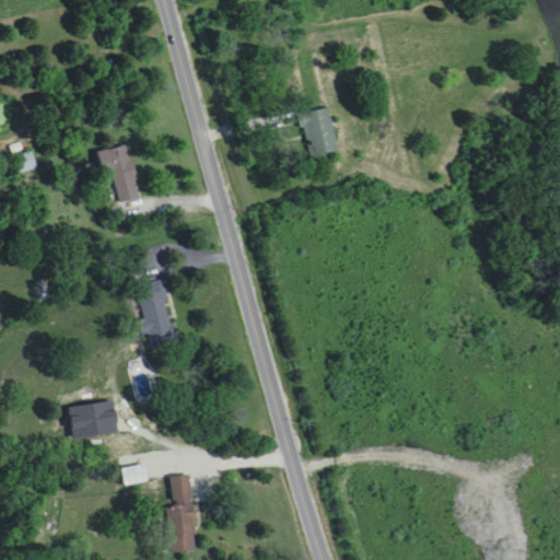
[(310,159),(338,152),(328,108),(300,115),(310,159)]
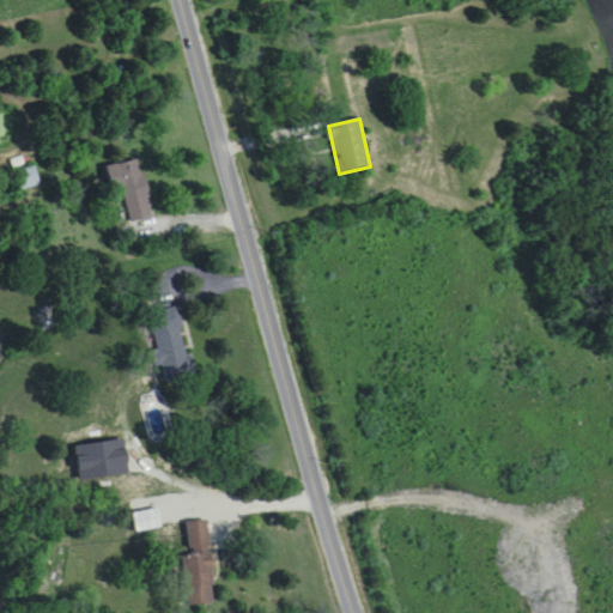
[(152,219),(141,161),(108,167),(113,193),(123,190),(129,223),(152,219)]
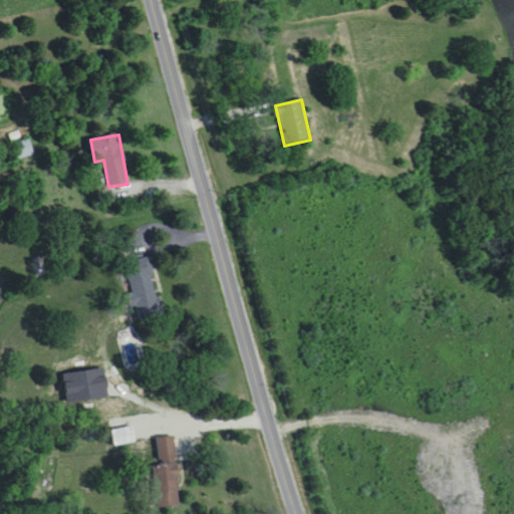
[(20,161),(34,156),(30,141),(15,145),(20,161)]
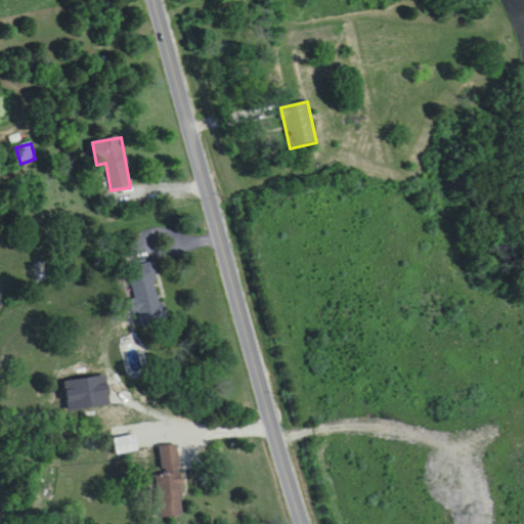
[(128,270),(142,329),(167,323),(153,264),(128,270)]
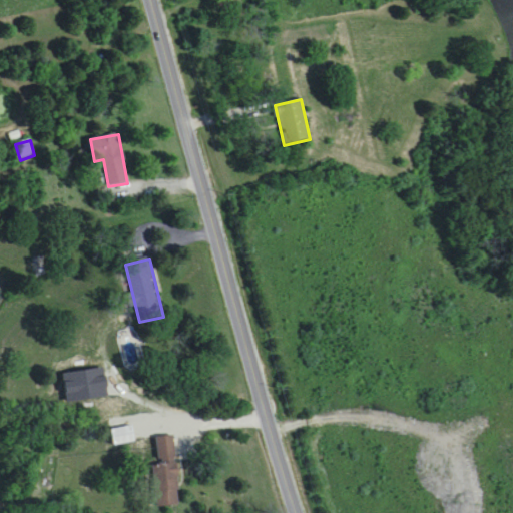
[(92,399),(114,399),(114,383),(92,383),(92,399)]
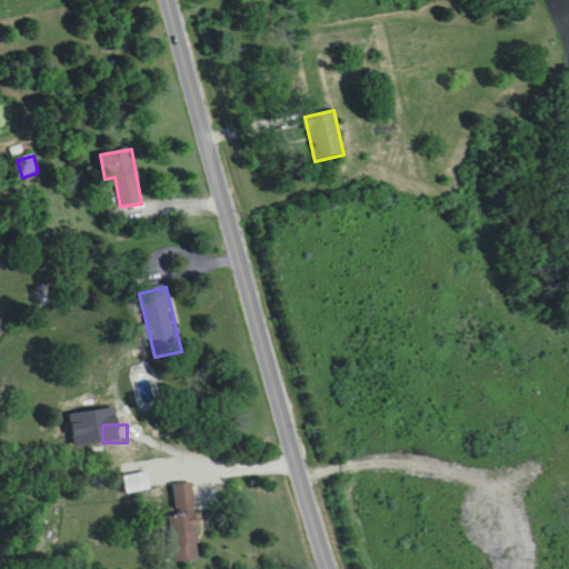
[(193,485),(173,486),(177,516),(170,516),(175,563),(200,561),(193,485)]
